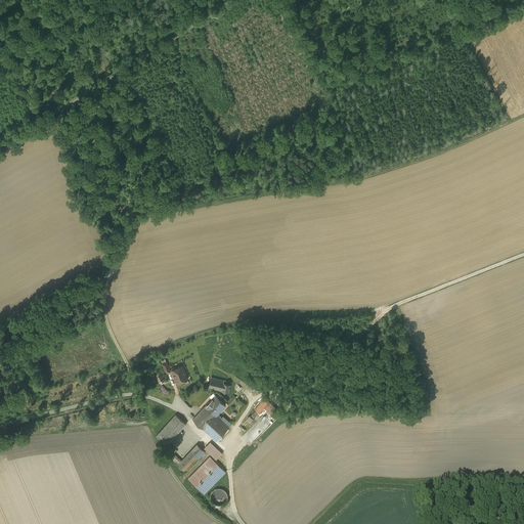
[(175,363),(170,350),(167,352),(172,364),(175,363)]
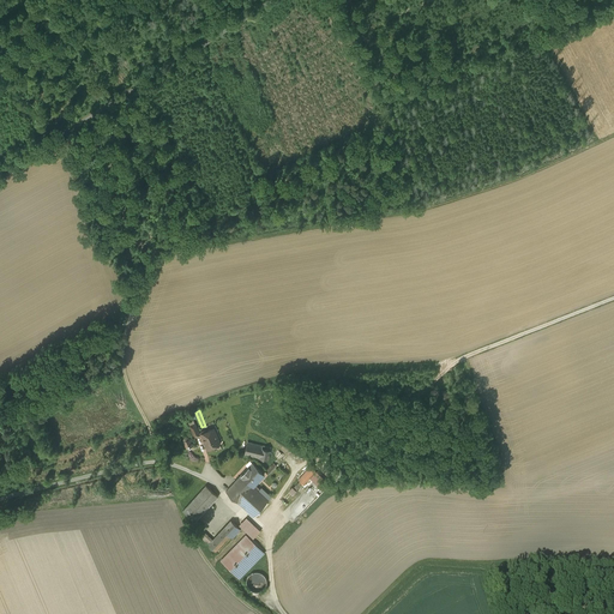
[(214,428),(206,431),(205,429),(200,432),(208,450),(221,444),(214,428)]
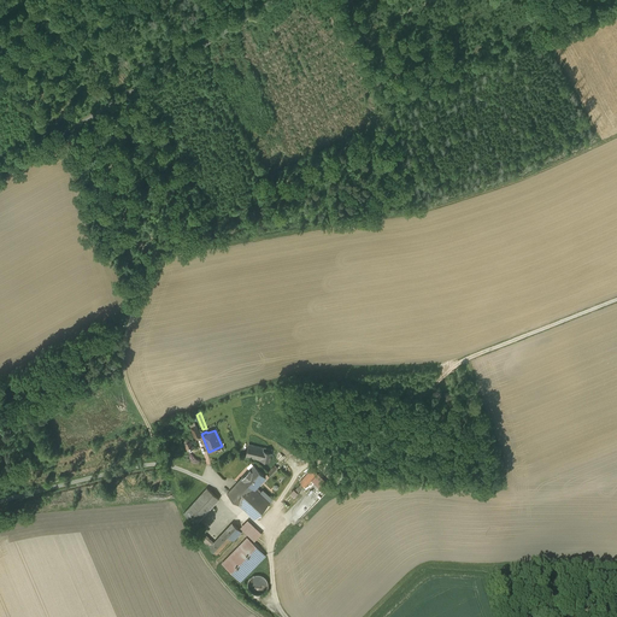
[(272,450),(248,444),(246,456),(269,462),(272,450)]
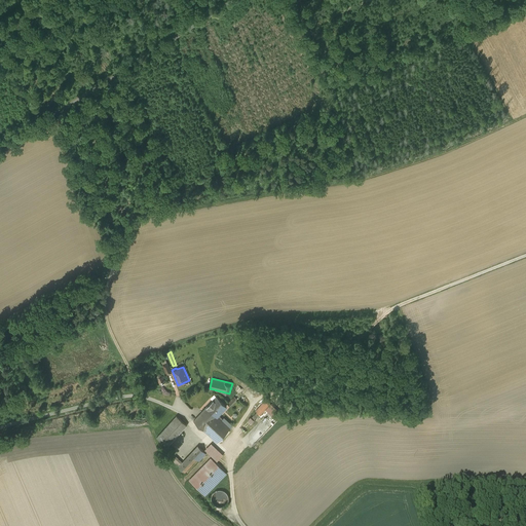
[(216,397),(193,420),(203,430),(204,429),(218,415),(226,406),(216,397)]
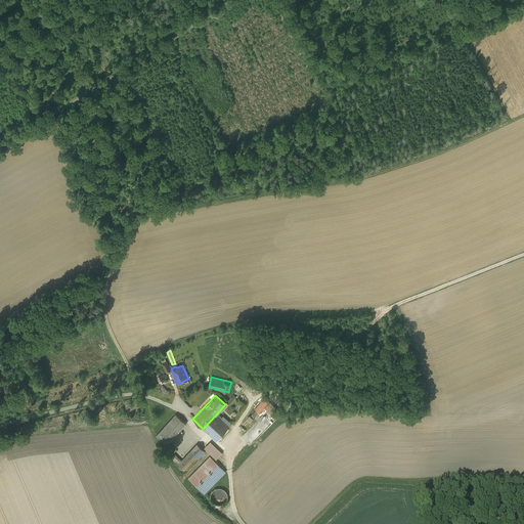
[(233,395),(226,402),(228,404),(236,397),(233,395)]
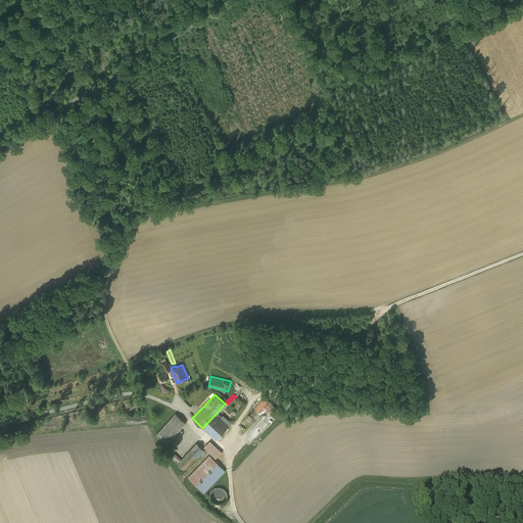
[(265,397),(254,409),(258,413),(269,401),(265,397)]
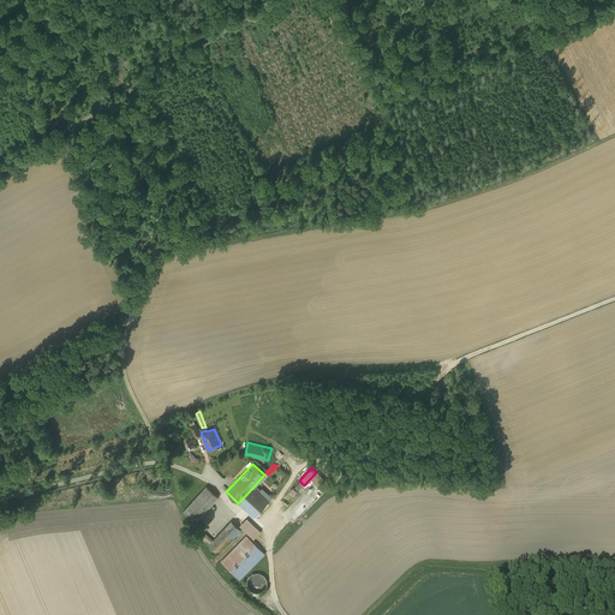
[(320,471),(312,478),(327,491),(333,484),(320,471)]
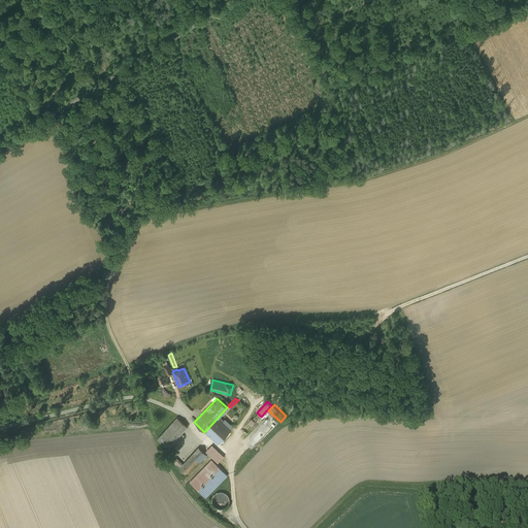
[(188,427),(177,417),(157,438),(168,449),(188,427)]
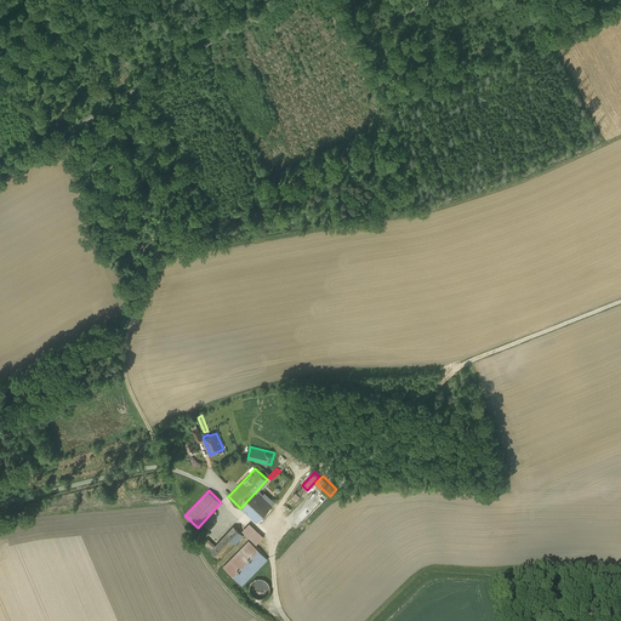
[(257,490),(241,507),(256,522),(272,506),(268,503),(268,502),(261,496),(263,495),(257,490)]
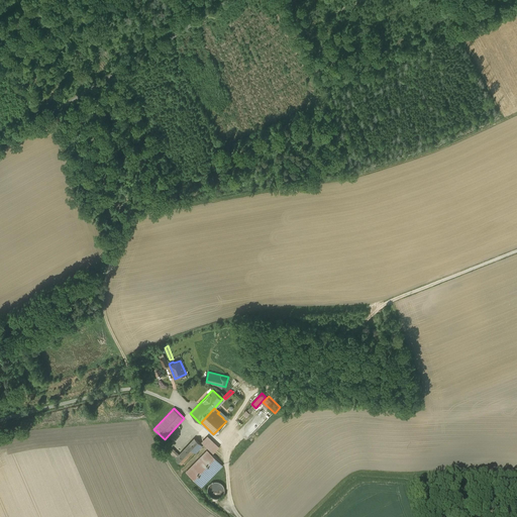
[(203,442),(216,453),(222,446),(209,435),(203,442)]
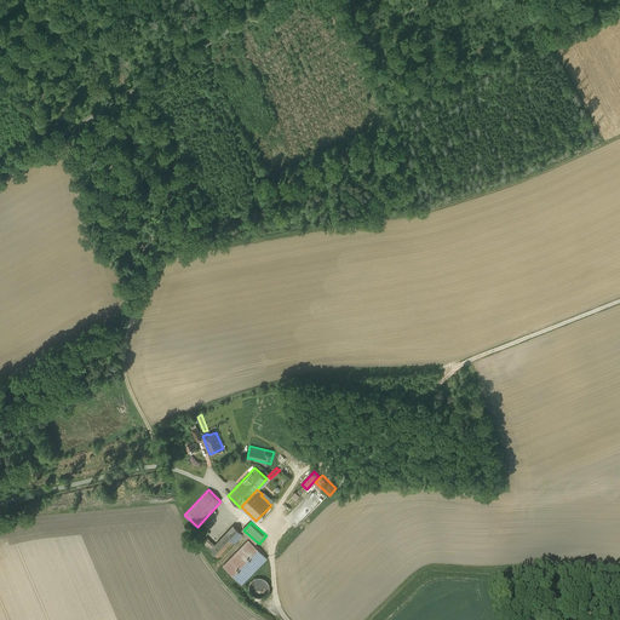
[(214,545),(211,550),(218,556),(231,541),(240,532),(234,526),(214,545)]
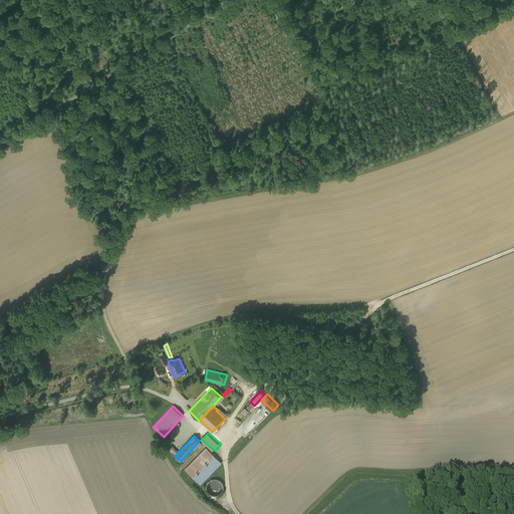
[(199,441),(192,449),(195,451),(201,444),(199,441)]
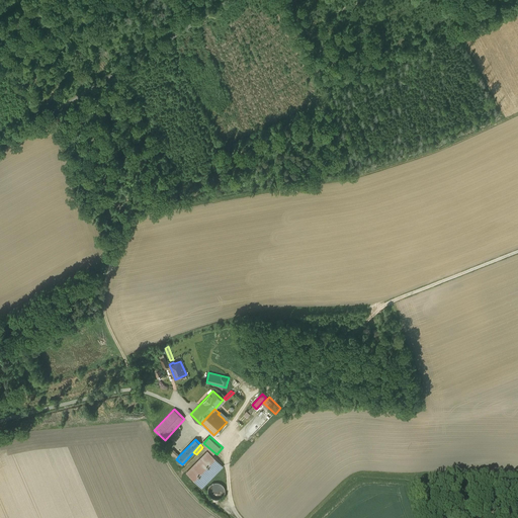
[(179,455),(172,449),(169,452),(176,459),(179,455)]
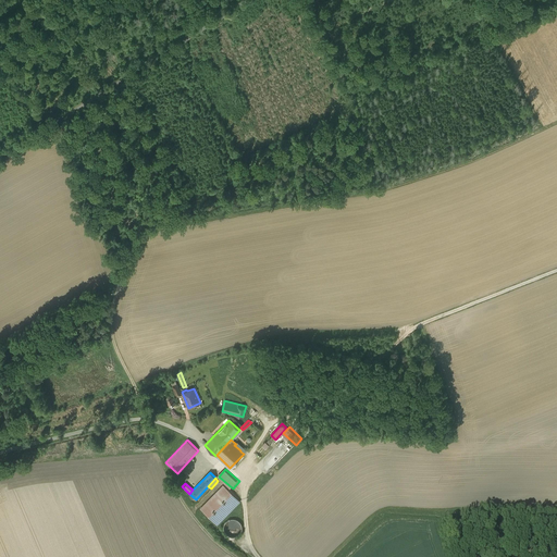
[(223,485),(200,509),(217,524),(239,502),(223,485)]
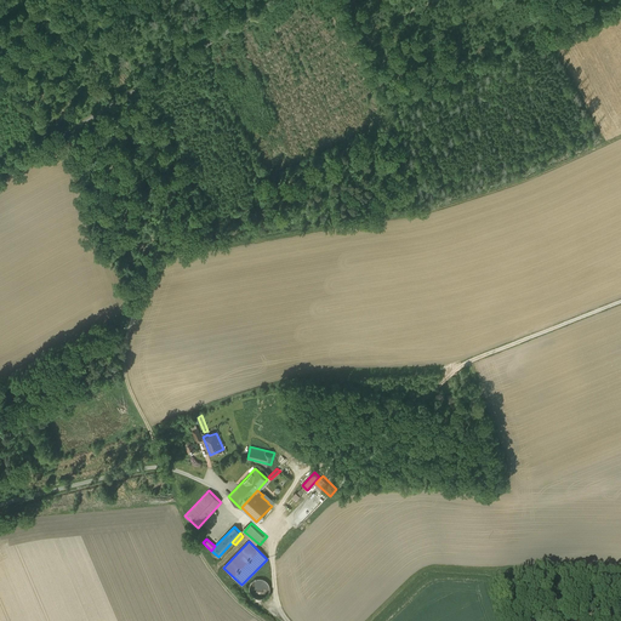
[(251,594),(254,597),(256,598),(258,599),(261,599),(263,598),(266,597),(268,596),(269,593),(269,591),(269,587),(269,585),(268,582),(266,581),(263,580),(261,579),(258,579),(256,580),(254,581),(251,582),(250,585),(250,587),(250,590),(250,593),(251,594)]
